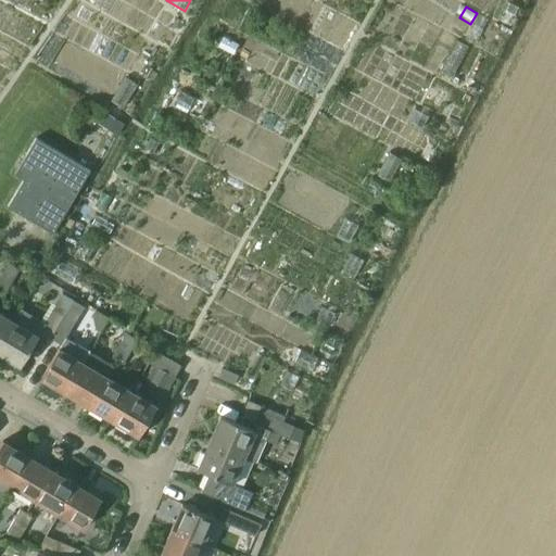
[(166,12),(152,35),(164,41),(178,20),(166,12)]
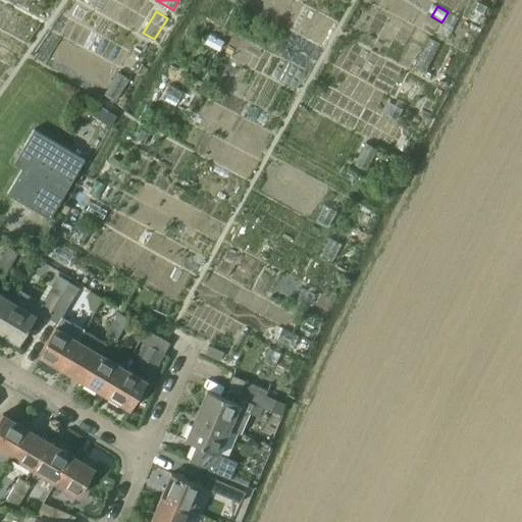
[(451,15),(446,24),(453,29),(458,18),(451,15)]
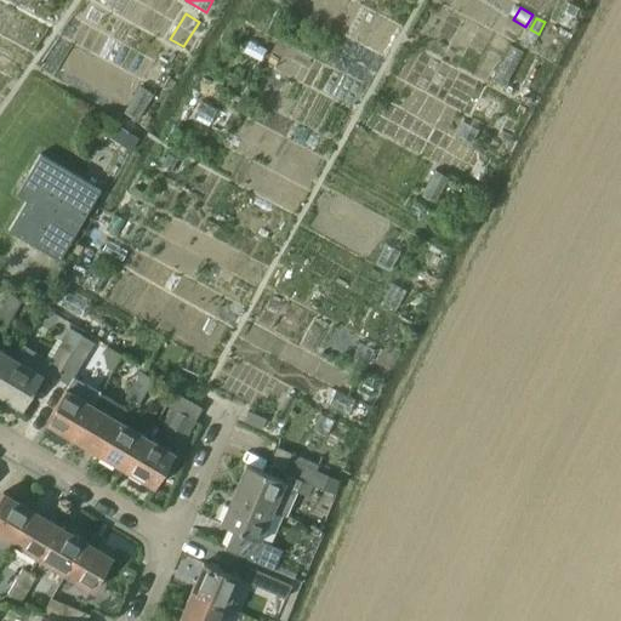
[(510,46),(491,81),(507,90),(525,55),(510,46)]
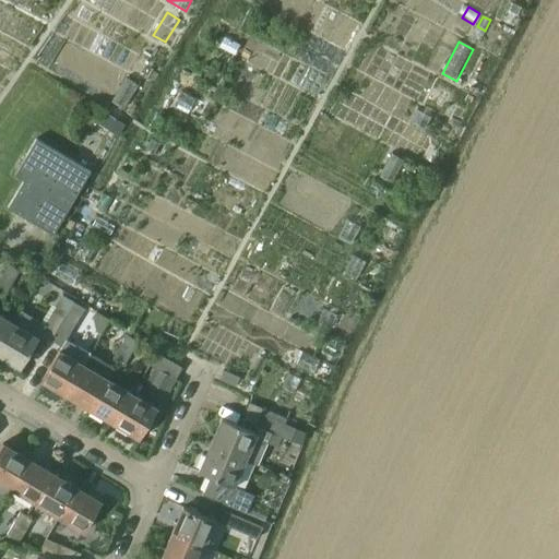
[(126,78),(110,102),(123,110),(138,85),(126,78)]
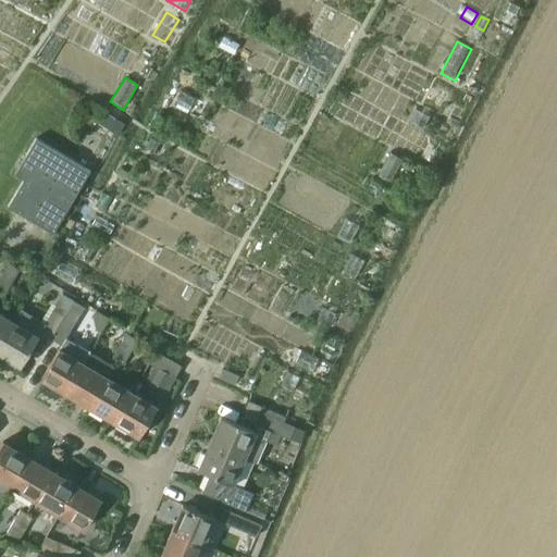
[(106,113),(98,124),(116,135),(124,124),(106,113)]
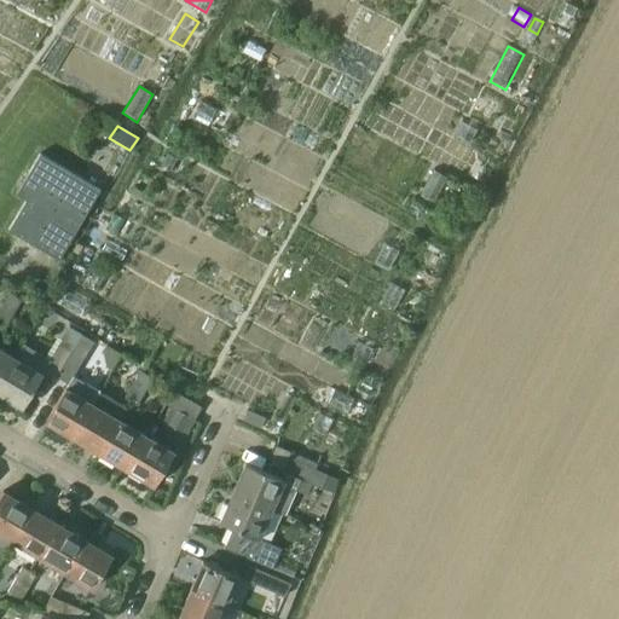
[(100,189),(40,154),(16,194),(25,200),(9,230),(58,260),(100,189)]
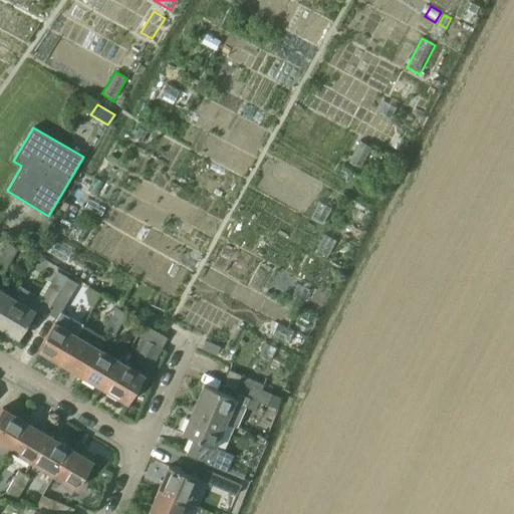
[(360,142),(349,162),(359,168),(370,148),(360,142)]
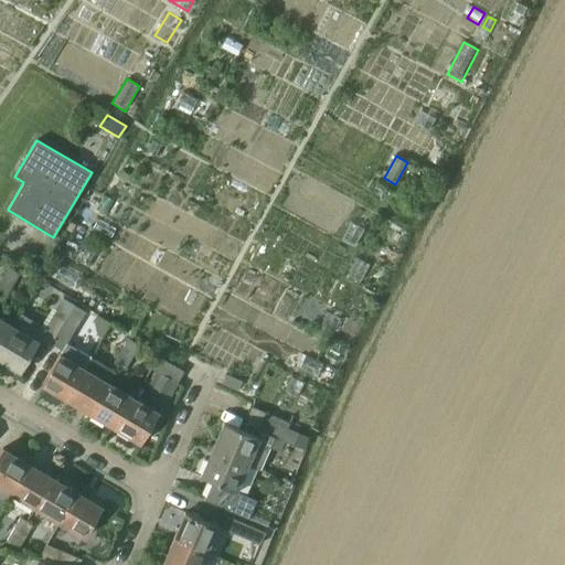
[(351,223),(342,240),(354,246),(363,230),(351,223)]
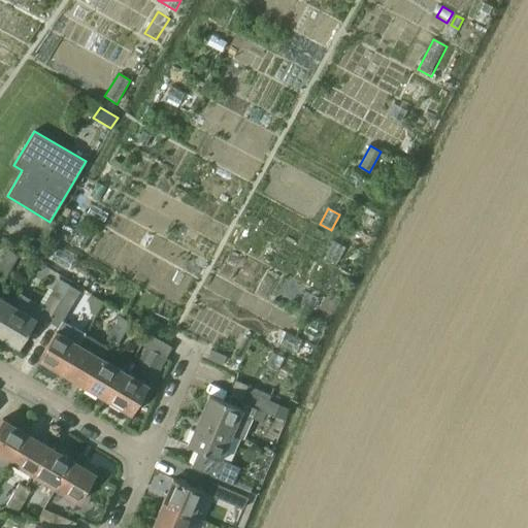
[(333,242),(325,257),(336,264),(344,248),(333,242)]
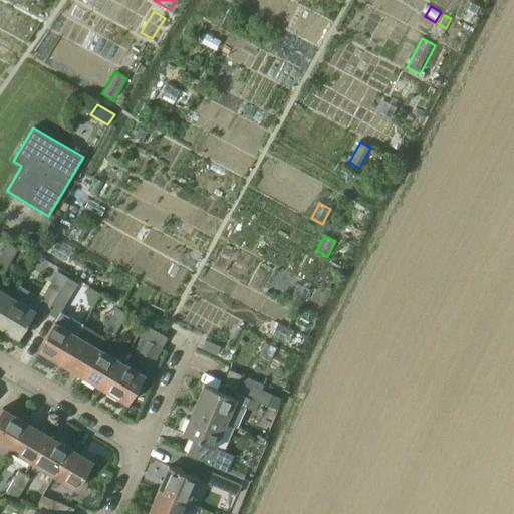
[(7,243),(1,254),(11,260),(17,249),(7,243)]
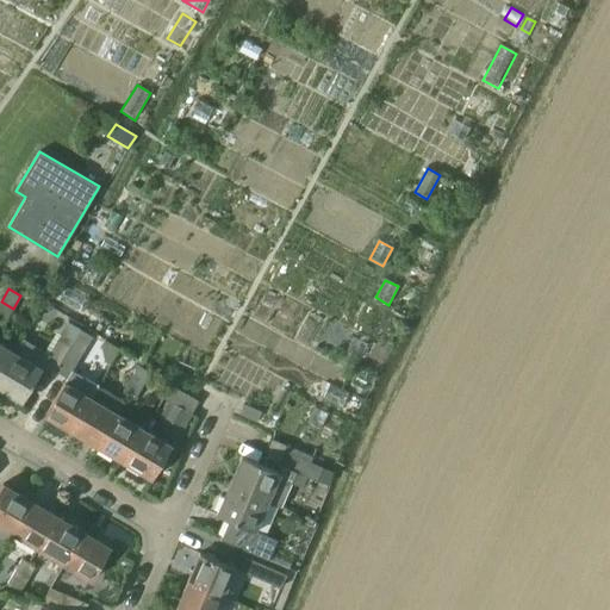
[(1,302),(0,303),(0,318),(5,322),(13,309),(1,302)]
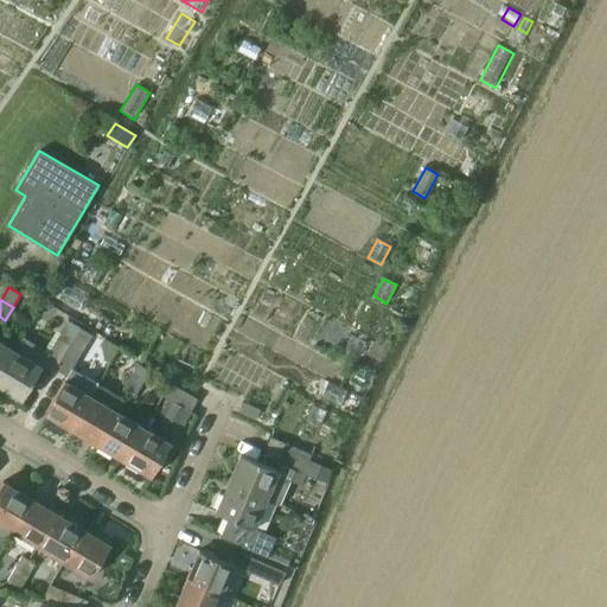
[(65,382),(46,415),(74,430),(93,398),(91,397),(98,385),(72,370),(84,347),(93,336),(82,328),(74,342),(56,371),(68,377),(65,382)]
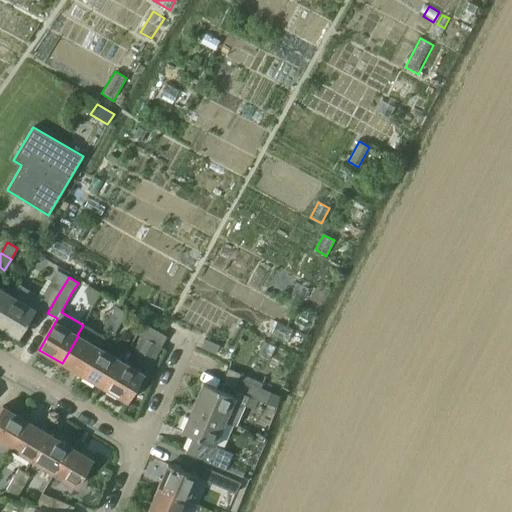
[(13,295),(0,316),(0,326),(19,338),(37,307),(47,313),(62,288),(51,282),(41,298),(22,286),(19,284),(13,295)]
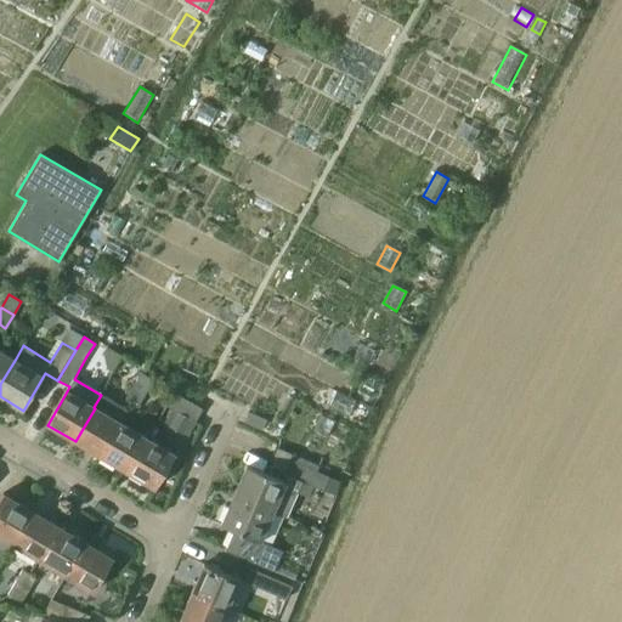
[(361,344),(352,361),(365,367),(374,350),(361,344)]
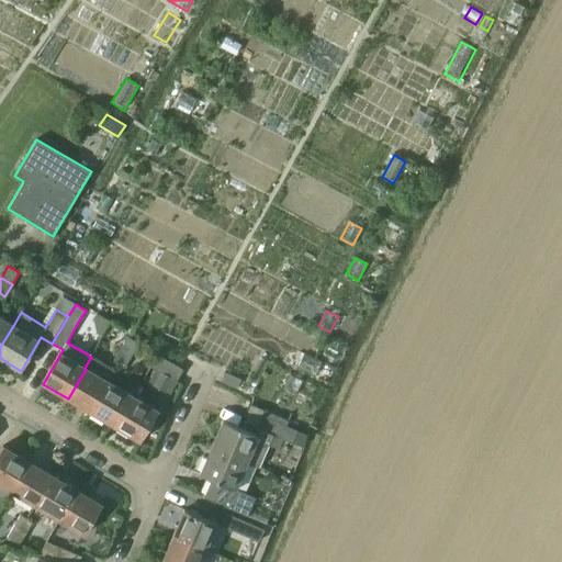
[(0,347),(14,324),(0,315),(0,347)]
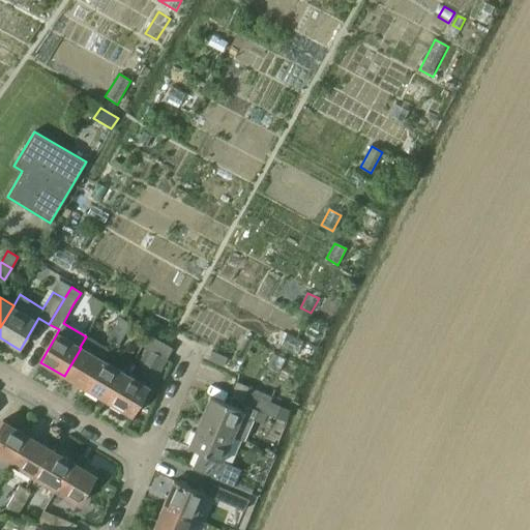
[(120,318),(114,329),(124,334),(130,323),(122,318),(120,318)]
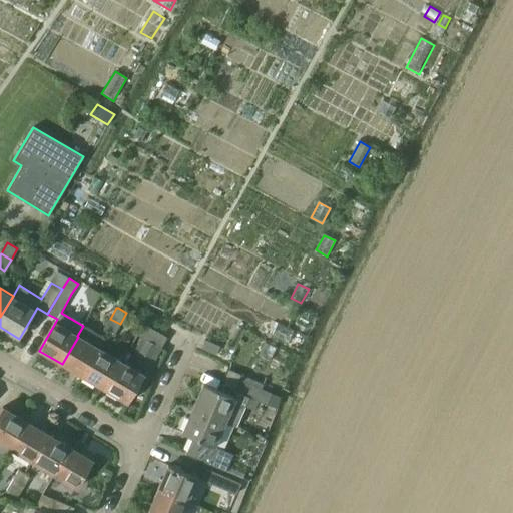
[(110,319),(103,330),(113,336),(120,324),(110,319)]
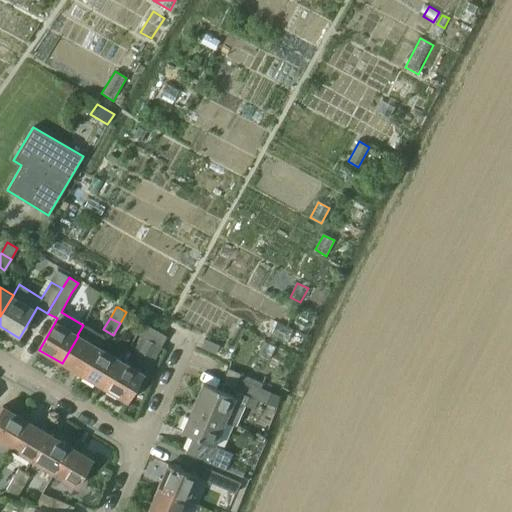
[(144,323),(137,335),(142,337),(160,348),(166,337),(167,337),(144,323)]
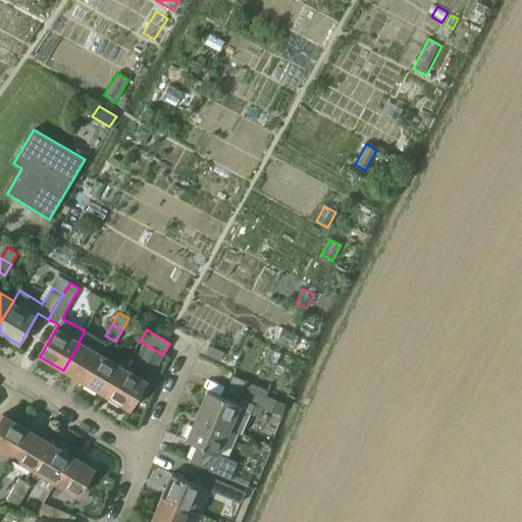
[(80,343),(63,370),(85,382),(101,355),(107,345),(86,331),(80,343)]
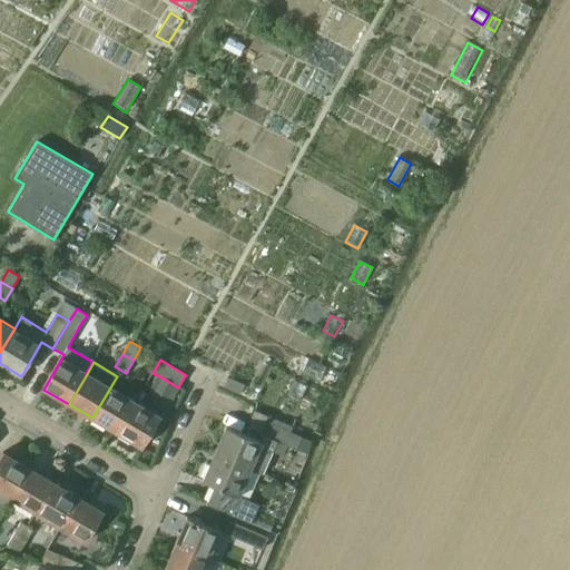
[(224,387),(225,387),(239,394),(244,385),(228,379),(224,387)]
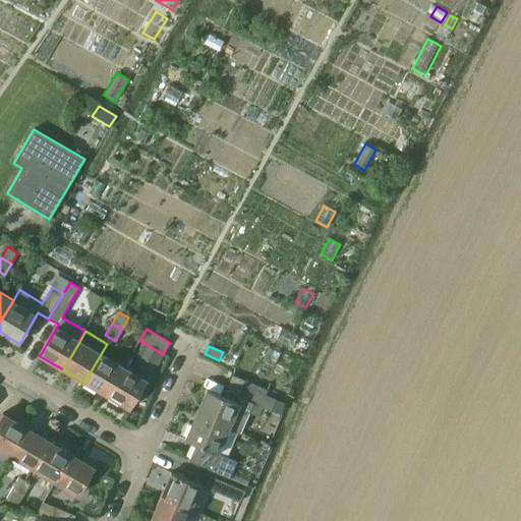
[(269,348),(263,361),(274,367),(280,353),(269,348)]
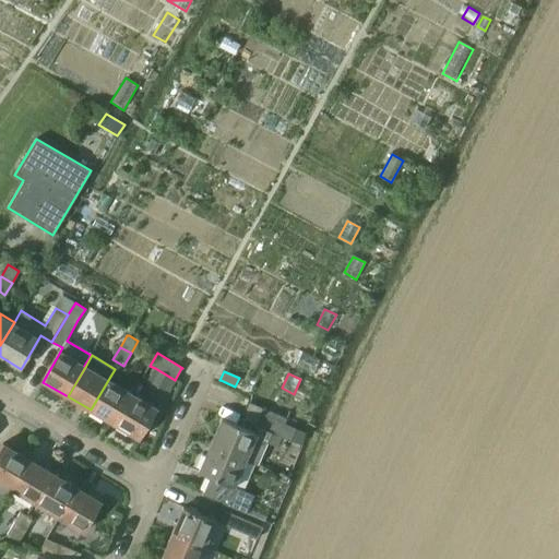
[(108,380),(91,409),(115,425),(132,394),(108,380)]
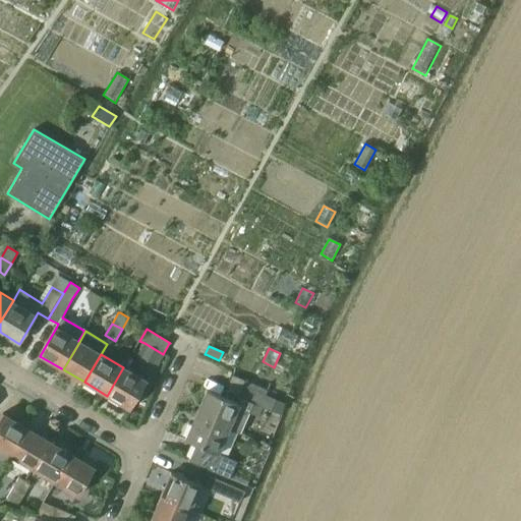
[(123,367),(107,396),(130,409),(147,381),(123,367)]
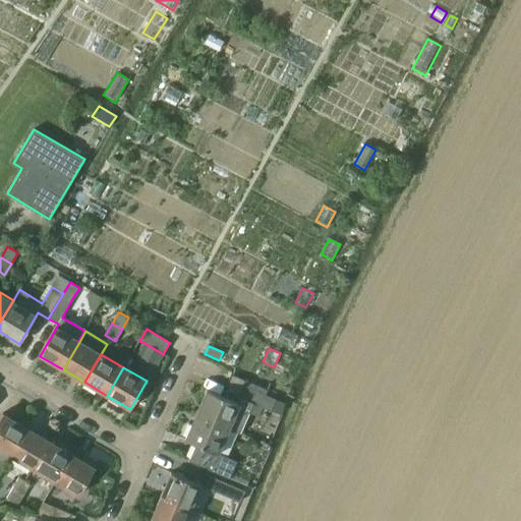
[(206,390),(195,414),(228,428),(239,433),(248,412),(252,403),(263,407),(271,411),(271,410),(281,414),(286,403),(276,399),(266,395),(243,385),(242,385),(237,397),(240,398),(238,403),(223,397),(206,390)]
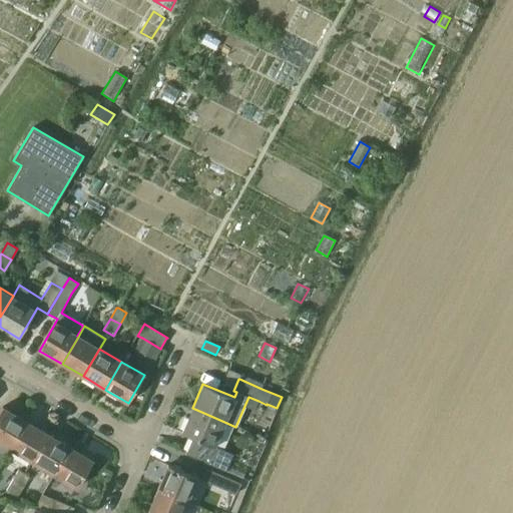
[(0,410),(0,455),(3,457),(8,449),(10,450),(26,422),(2,408),(0,410)]
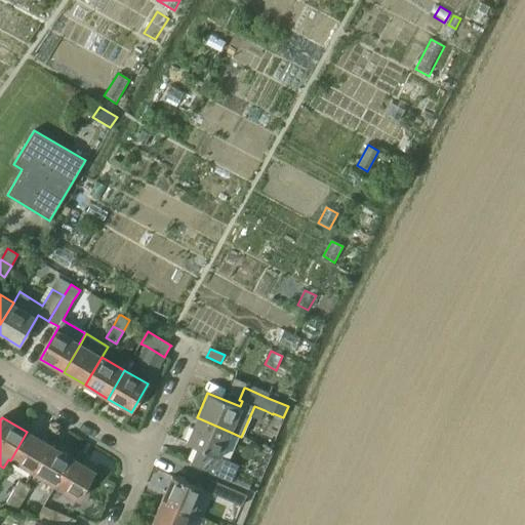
[(239,465),(219,456),(230,432),(197,417),(186,442),(197,446),(189,463),(232,483),(239,465)]
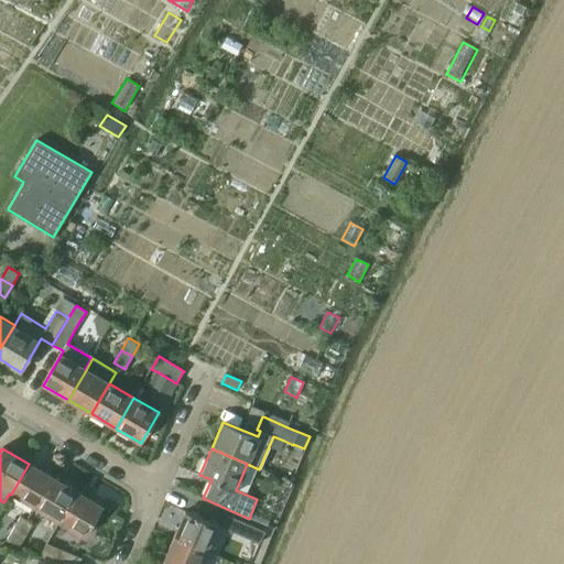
[(29,464),(11,495),(33,508),(52,477),(29,464)]
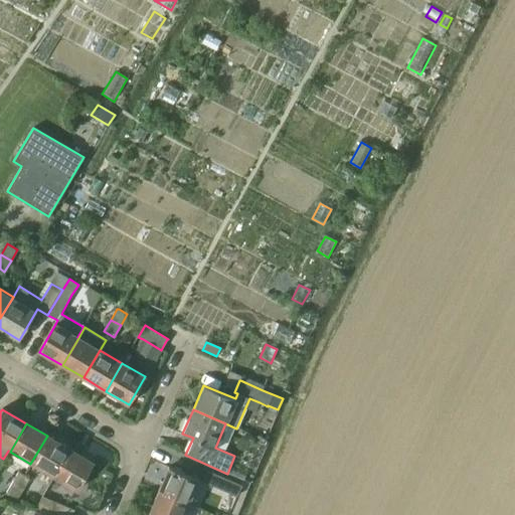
[(47,436),(30,464),(54,478),(71,451),(47,436)]
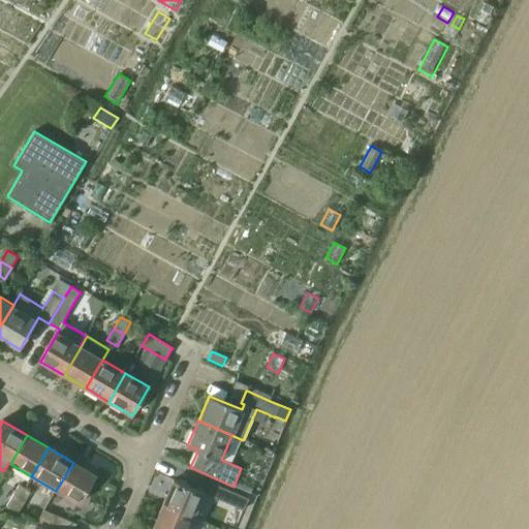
[(73,463),(56,491),(79,504),(95,475),(73,463)]
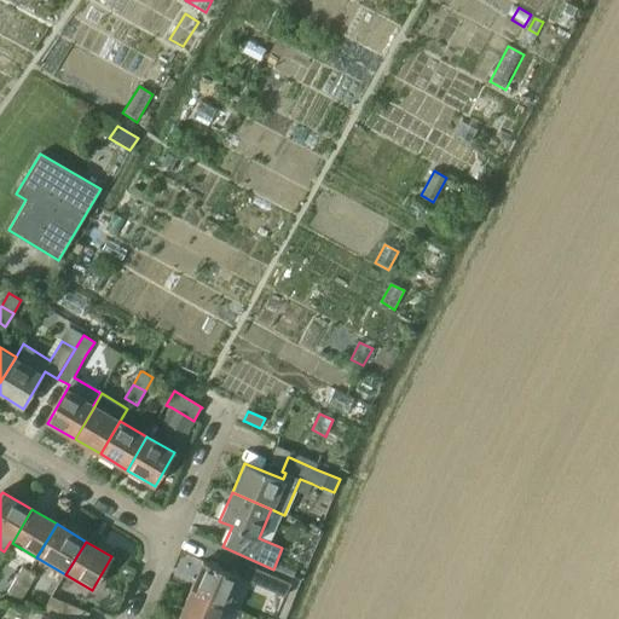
[(191,590),(226,605),(238,577),(203,561),(191,590)]
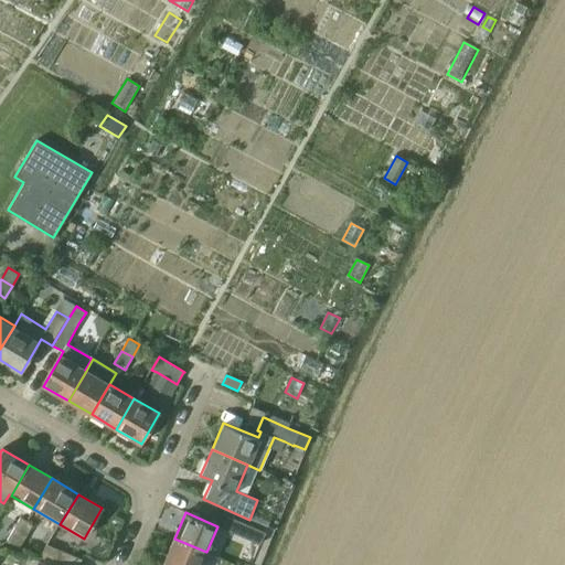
[(227,516),(222,529),(259,545),(265,533),(227,516)]
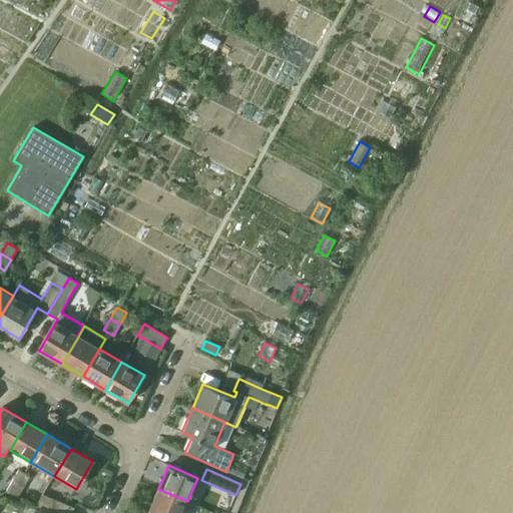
[(19,470),(12,481),(24,487),(29,477),(19,470)]
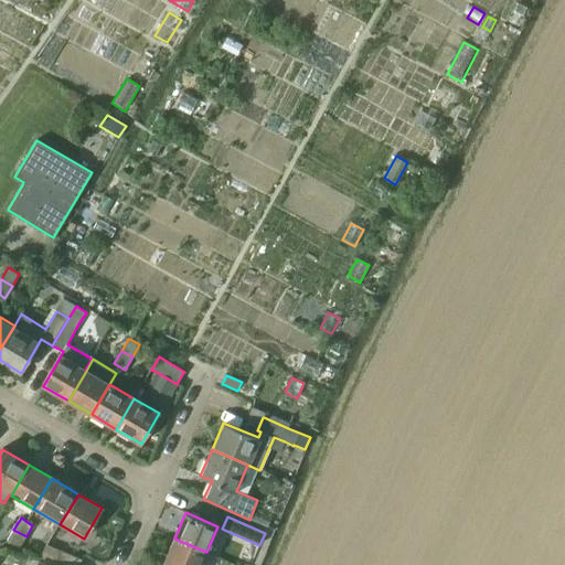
[(13,530),(7,542),(20,547),(27,536),(13,530)]
